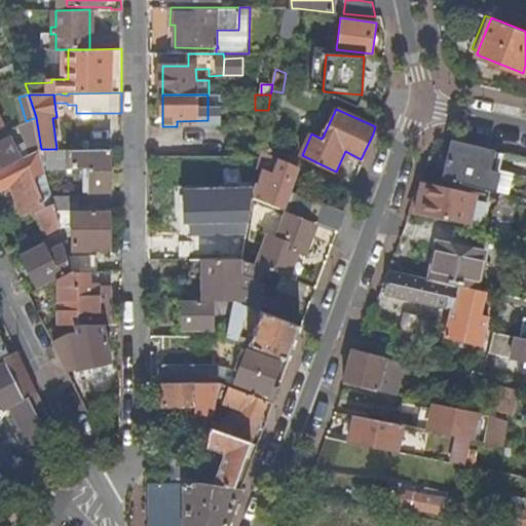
[(26,121),(20,124),(26,141),(31,153),(41,149),(36,117),(26,121)]
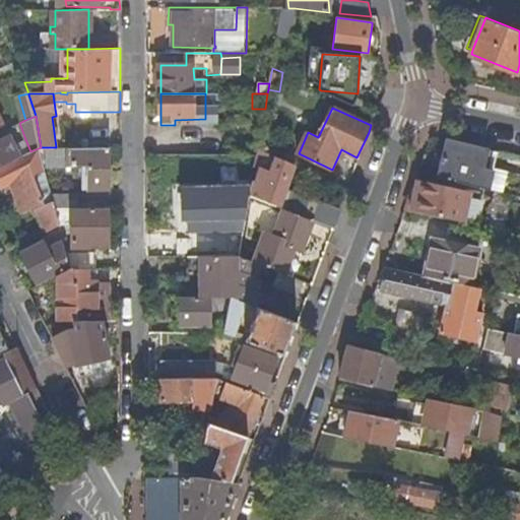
[(0,137),(0,167),(19,157),(14,145),(9,133),(0,137)]
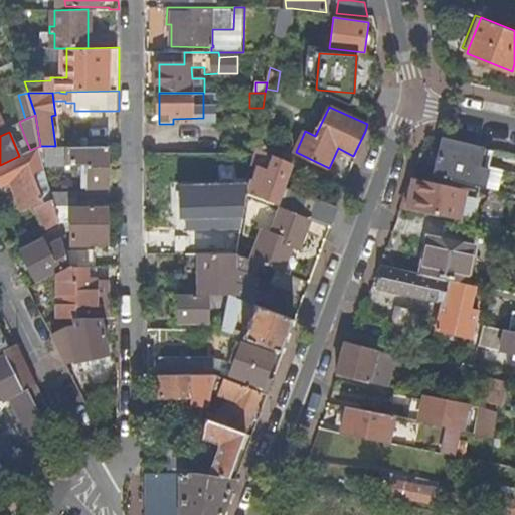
[(25,138),(14,144),(19,156),(30,150),(25,138)]
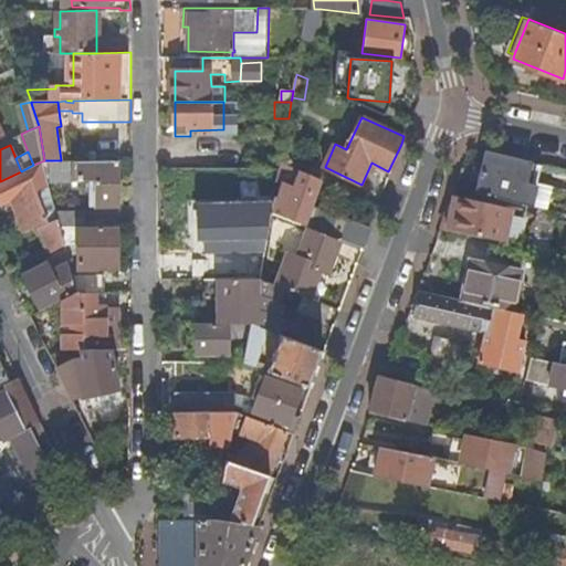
[(540,166),(483,154),(474,196),(532,208),(536,184),(540,166)]
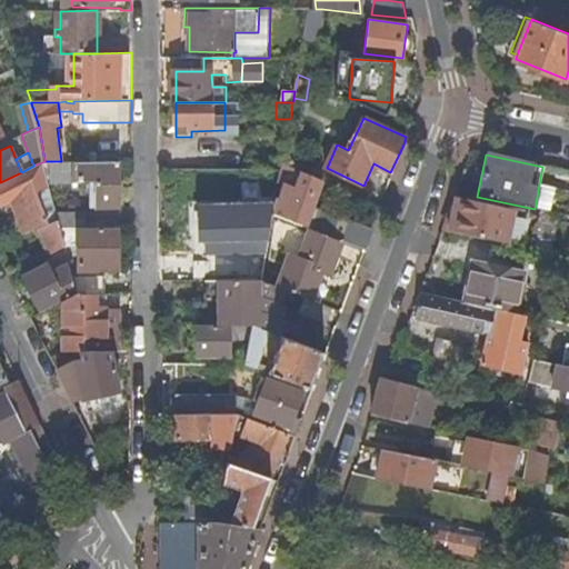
[(21,172),(0,182),(0,198),(2,203),(13,198),(26,229),(49,220),(49,219),(43,207),(40,195),(45,192),(42,186),(50,183),(49,179),(45,161),(33,166),(21,172)]
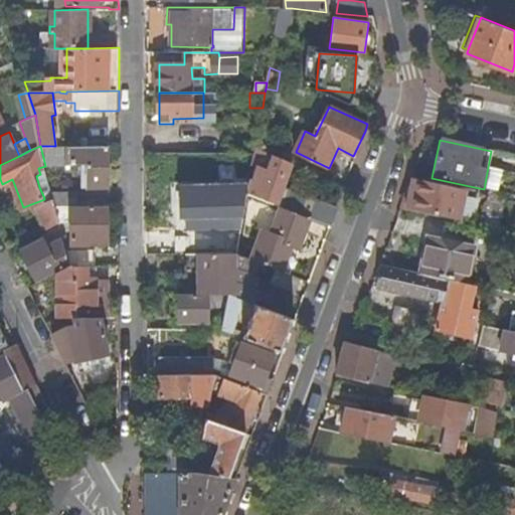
[(67,146),(55,146),(40,146),(44,162),(67,162),(83,163),(82,186),(108,187),(108,146),(67,146)]
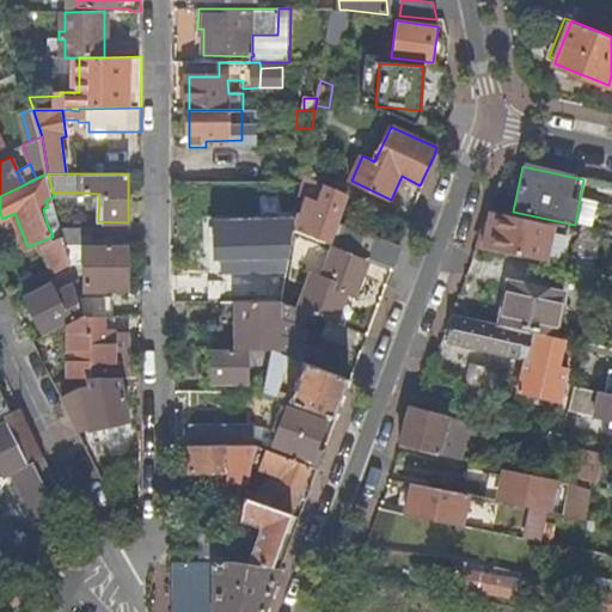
[(348,194),(325,184),(319,201),(308,197),(303,215),(299,213),(297,230),(392,268),(399,249),(377,240),(378,239),(337,222),(348,194)]
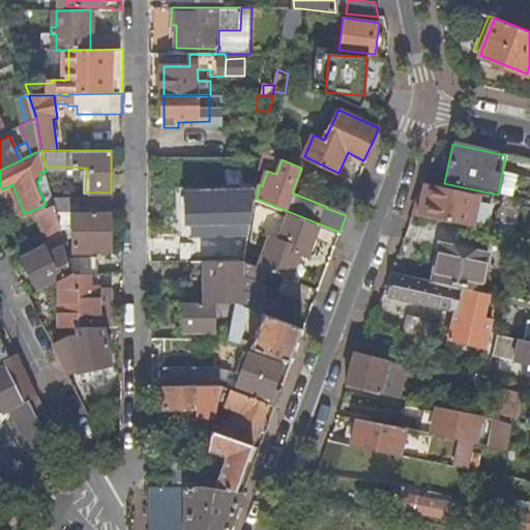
[(46,204),(54,201),(47,171),(39,173),(41,179),(37,181),(40,193),(46,204)]
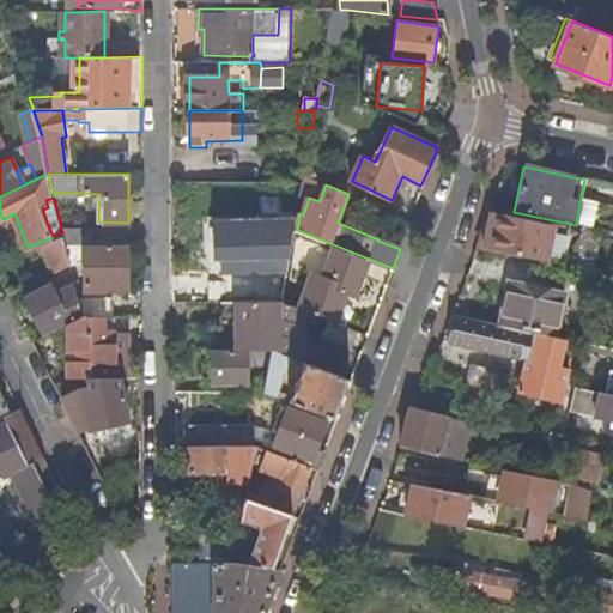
[(581,199),(576,225),(594,229),(599,204),(581,199)]
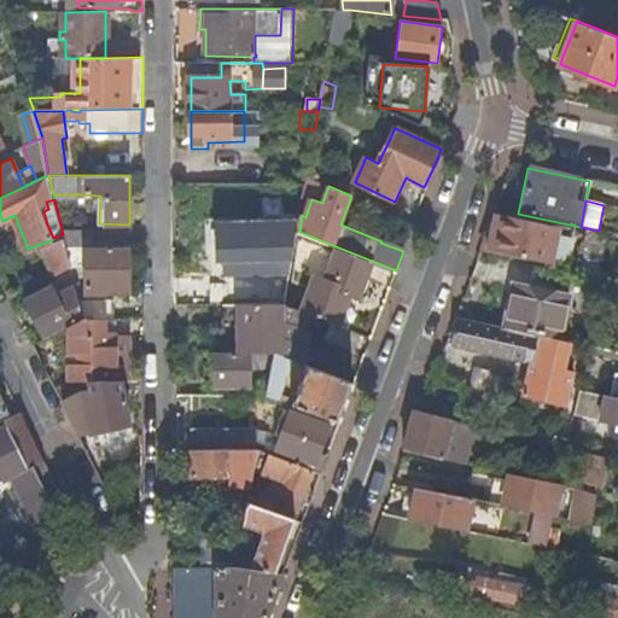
[(495,213),(488,250),(551,263),(559,227),(495,213)]
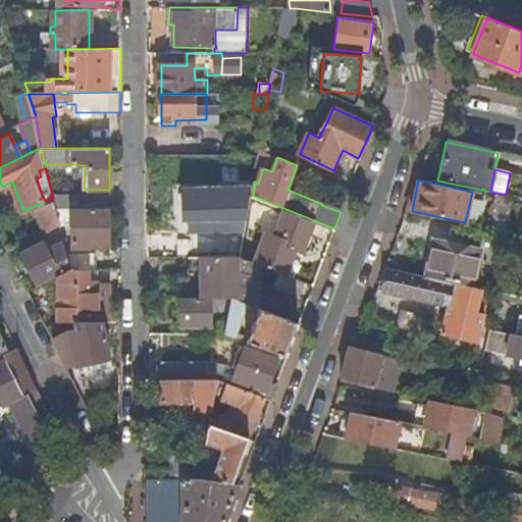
[(184,200),(185,257),(190,257),(216,257),(215,219),(222,219),(223,207),(232,207),(231,196),(222,196),(222,189),(197,189),(197,200),(184,200)]
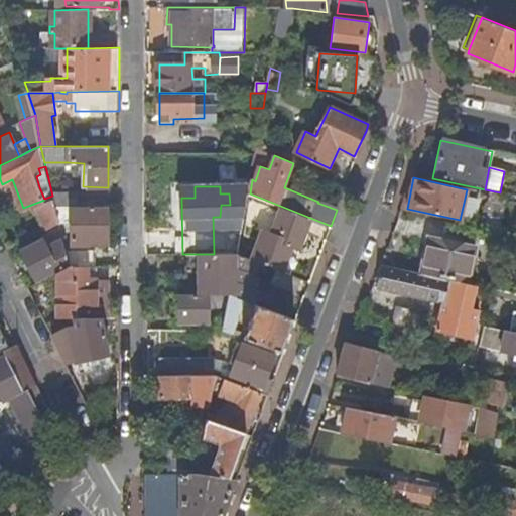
[(71,205),(78,205),(78,189),(52,189),(56,205),(71,205)]
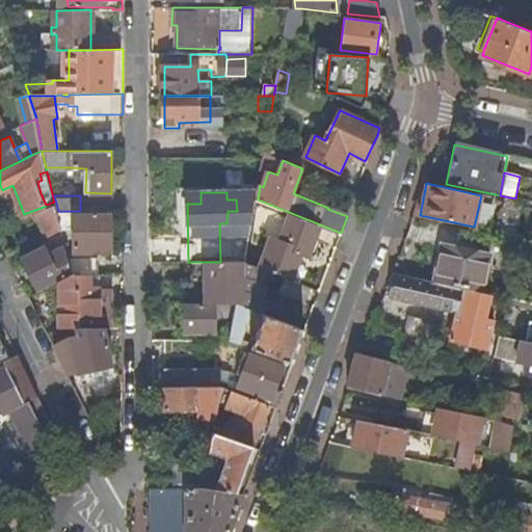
[(499,233),(521,237),(528,207),(505,203),(499,233)]
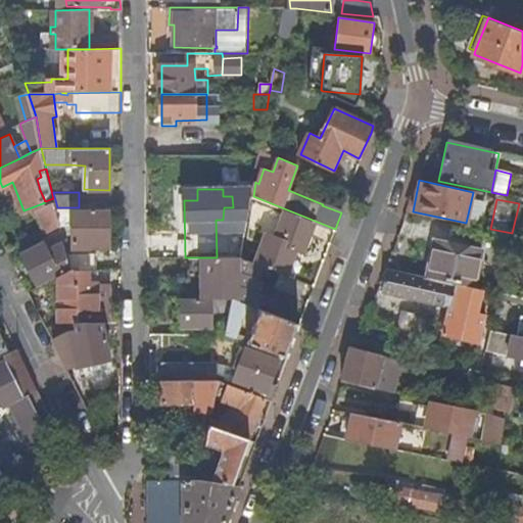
[(37,208),(48,231),(60,224),(56,208),(54,201),(37,208)]
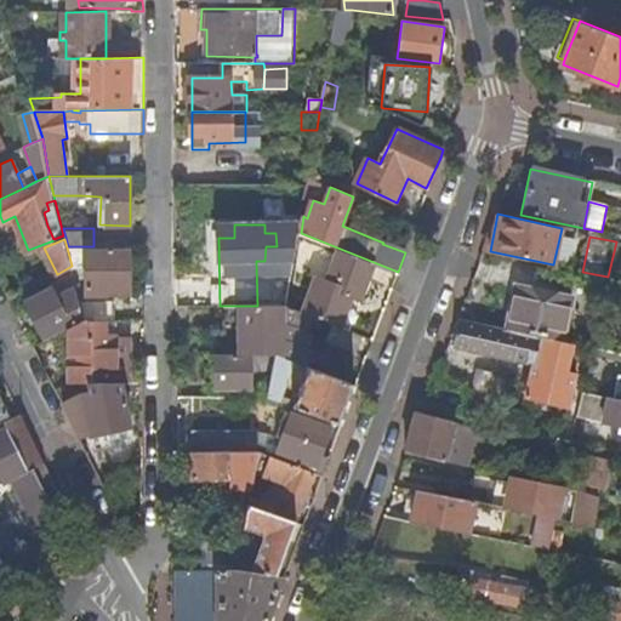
[(67,248),(72,266),(86,267),(85,246),(68,246),(67,248)]
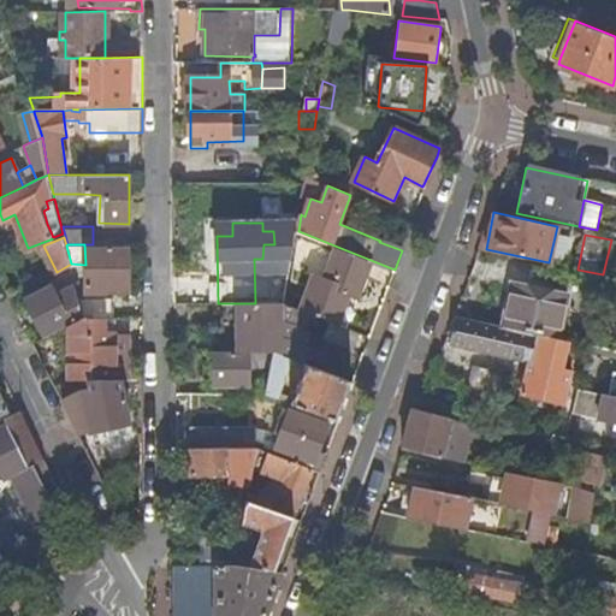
[(84,244),(86,265),(86,286),(88,286),(89,292),(130,292),(130,244),(93,244),(84,244)]
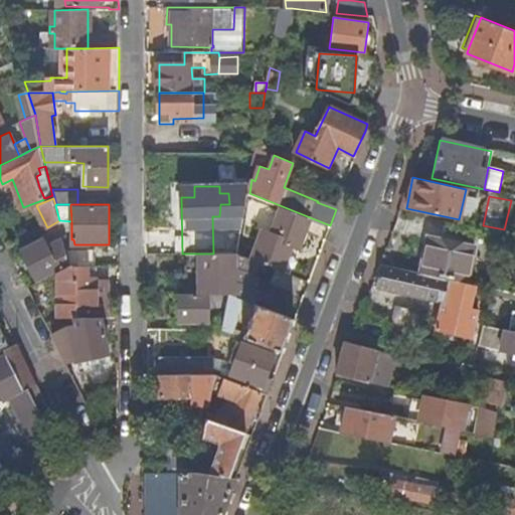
[(312,219),(281,207),(271,233),(264,230),(252,259),(260,262),(278,269),(281,270),(291,244),(301,248),(312,219)]
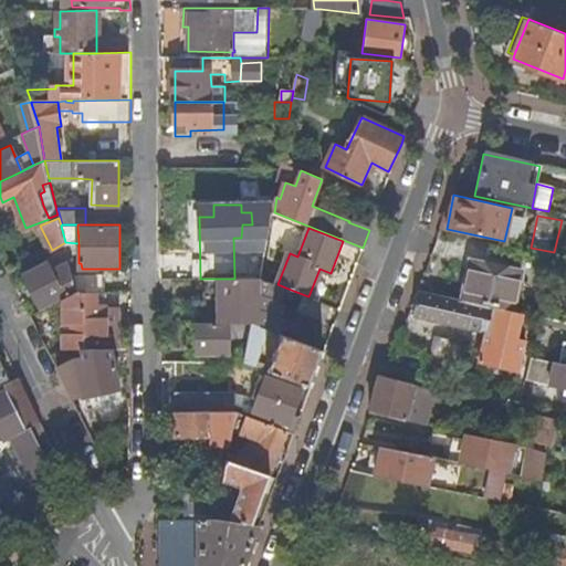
[(42,310),(66,296),(55,271),(49,260),(24,272),(42,310)]
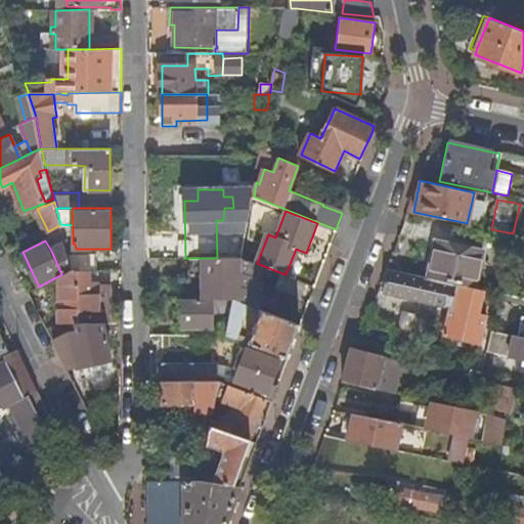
[(436,241),(429,277),(474,288),(483,251),(436,241)]
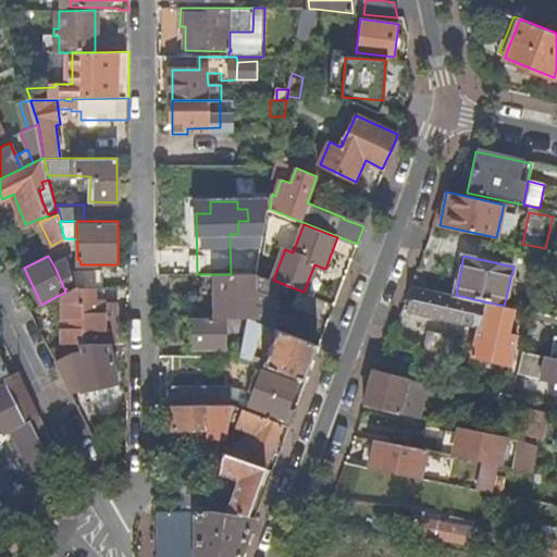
[(65,292),(66,292),(76,286),(73,272),(70,258),(54,267),(65,292)]
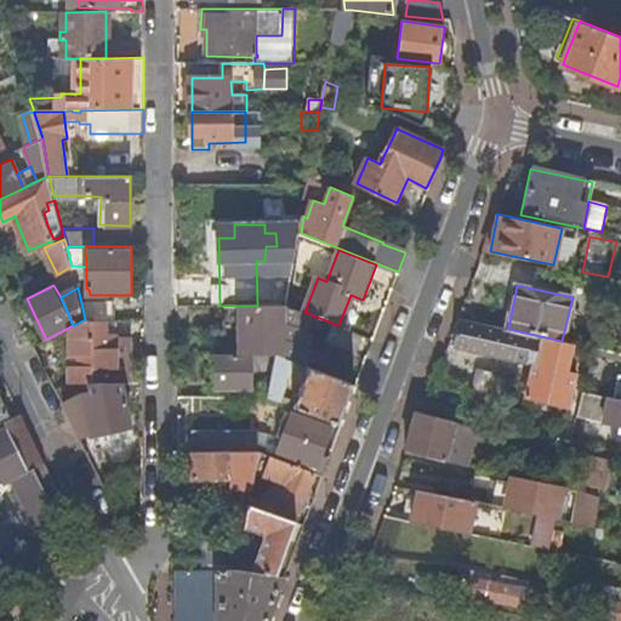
[(85,319),(106,319),(107,319),(107,303),(81,303),(85,319)]
